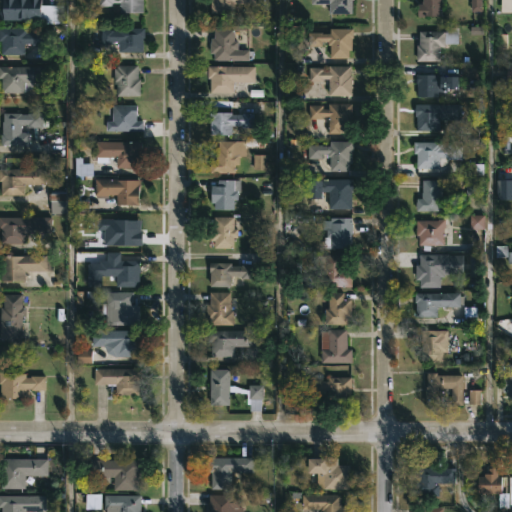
[(0,0),(41,0),(41,4),(53,4),(53,22),(40,22),(40,20),(0,20),(0,0)]
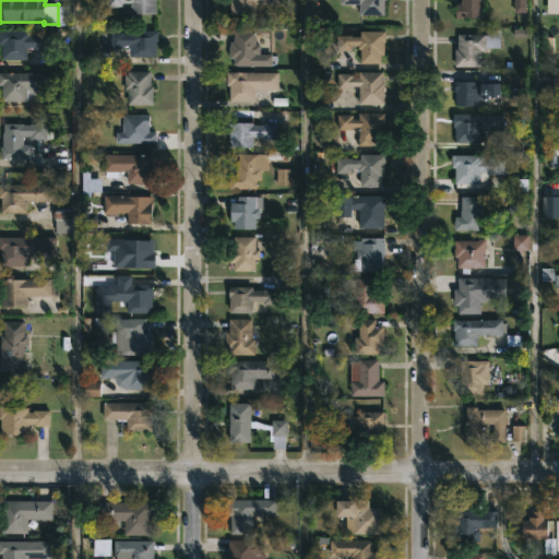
[(155,0),(155,13),(131,13),(131,3),(123,2),(122,7),(106,6),(106,0),(155,0)]
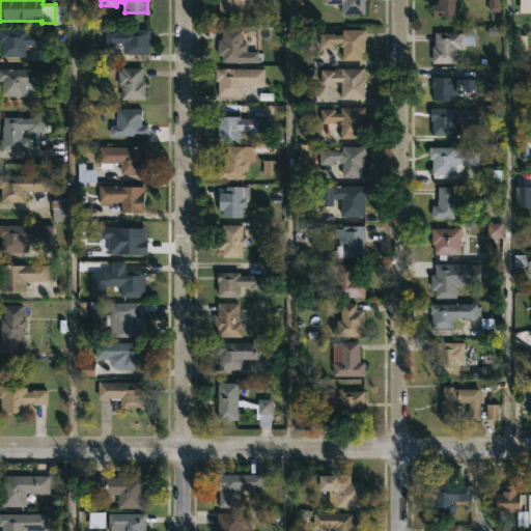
[(264,0),(264,5),(242,4),(242,16),(218,15),(217,0),(264,0)]
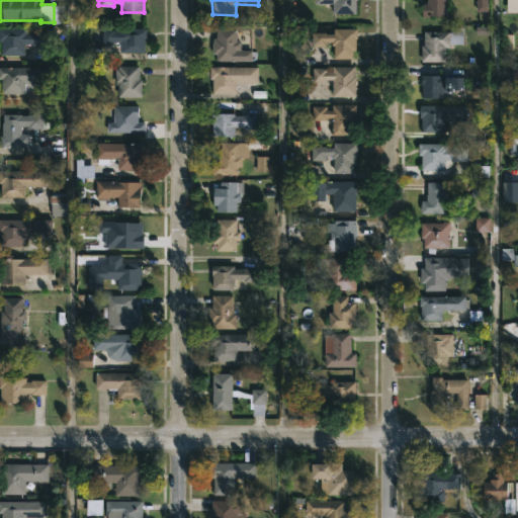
[(355,0),(355,13),(333,13),(333,3),(324,3),(324,8),(316,8),(315,0),(355,0)]
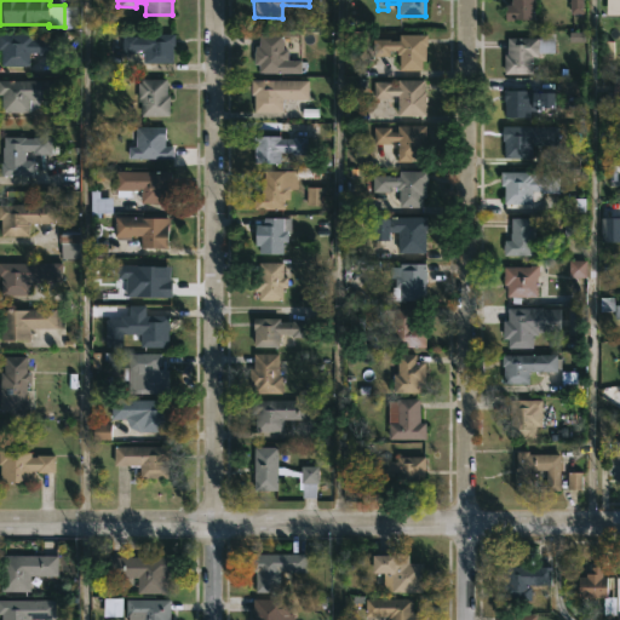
[(534,0),(535,10),(534,10),(533,18),(505,19),(505,4),(510,4),(510,0),(534,0)]
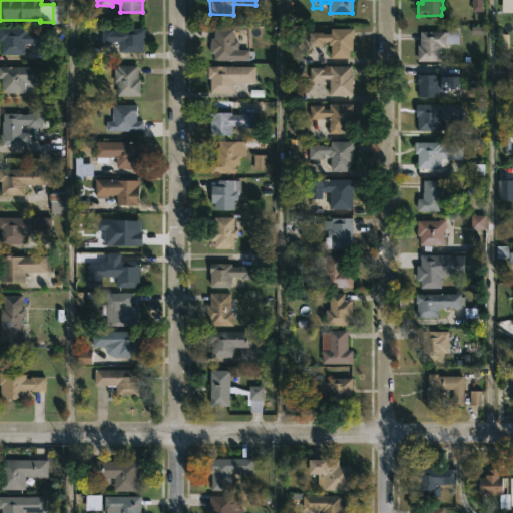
[(25,32),(31,32),(31,30),(45,30),(45,45),(24,43),(23,54),(0,53),(0,27),(25,28),(25,32)]
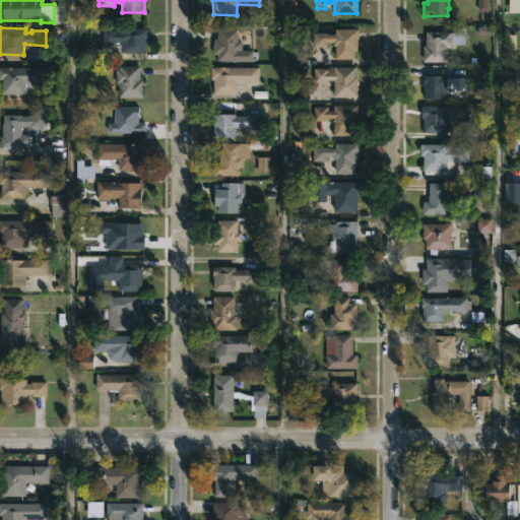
[(237,30),(237,41),(241,41),(241,50),(253,50),(252,61),(217,60),(217,54),(212,53),(212,43),(213,43),(213,38),(217,38),(217,29),(218,29),(218,27),(237,27),(237,30)]
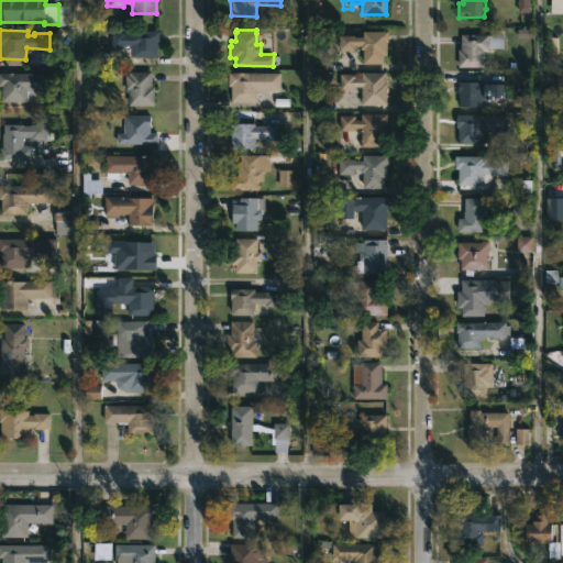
[(388,31),(388,42),(386,42),(386,55),(383,55),(383,64),(363,63),(363,48),(360,48),(360,45),(352,45),(352,48),(339,48),(339,35),(363,36),(363,30),(388,31)]
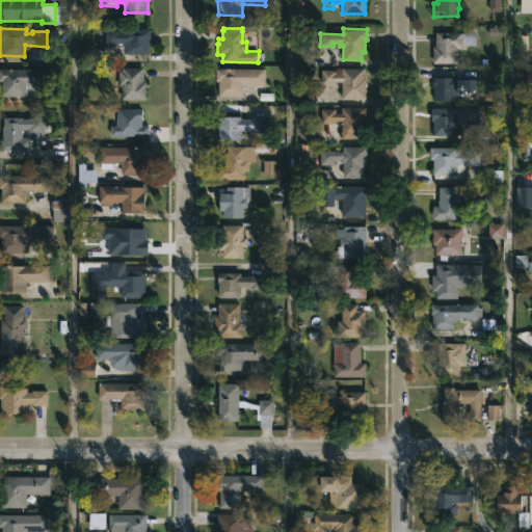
[(150,30),(148,55),(123,55),(123,45),(116,45),(116,47),(104,47),(104,31),(122,33),(122,30),(150,30)]
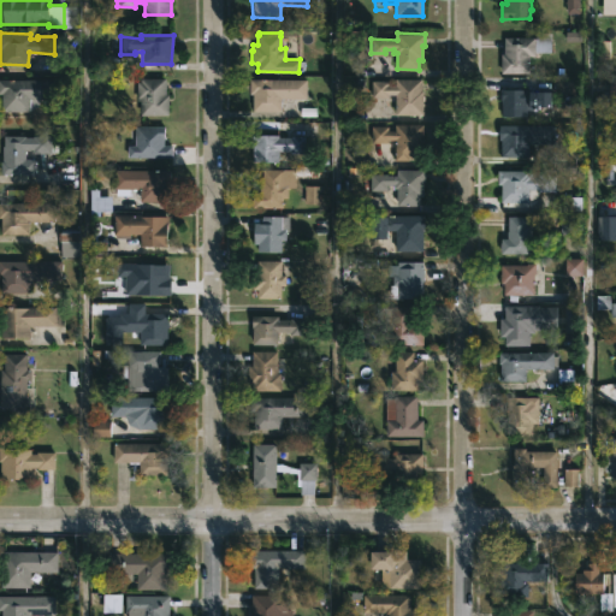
[(529,72),(501,72),(501,54),(504,54),(504,36),(534,36),(534,55),(529,55),(529,72)]
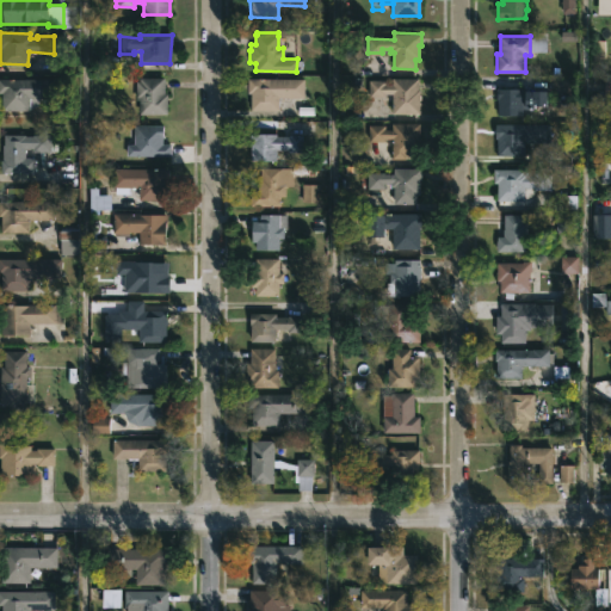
[(545,53),(545,38),(531,38),(531,53),(545,53)]
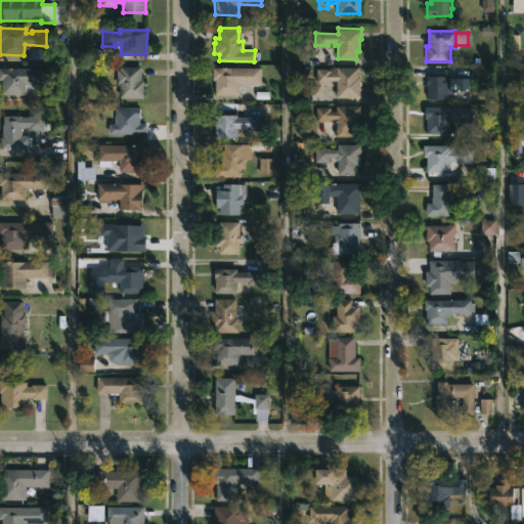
[(226,66),(261,68),(260,83),(238,83),(238,94),(214,94),(214,80),(212,80),(212,67),(226,66)]
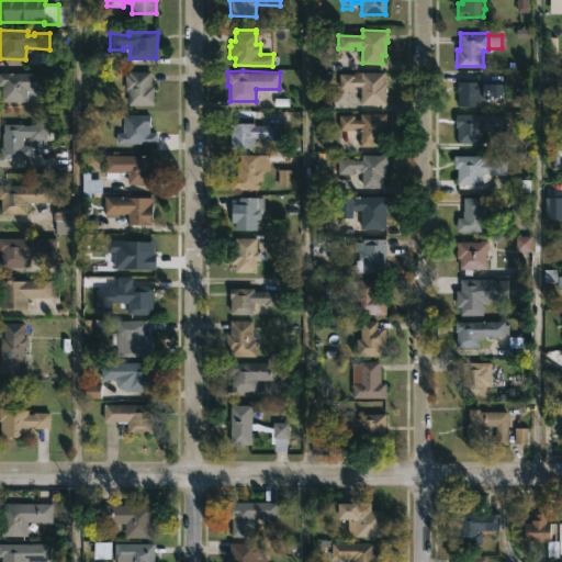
[(37,89),(34,97),(26,101),(4,101),(4,89),(0,89),(0,71),(51,72),(49,90),(37,89)]
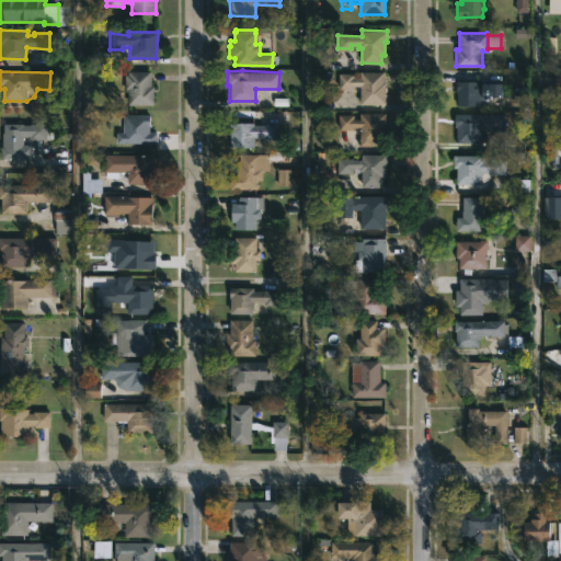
[(384,77),(385,104),(359,104),(359,86),(353,86),(353,88),(338,88),(339,72),(354,72),(354,77),(359,77),(359,71),(384,71),(384,77)]
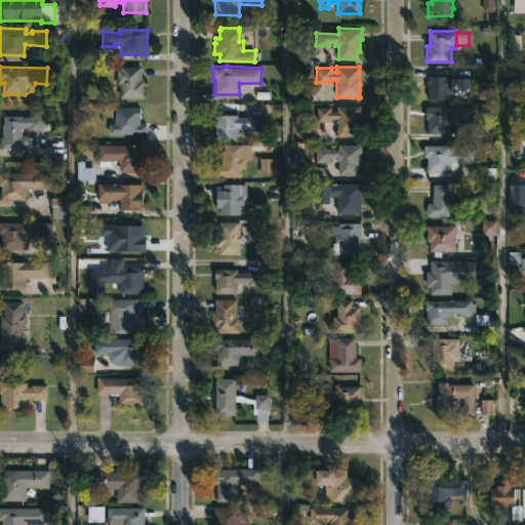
[(139,69),(142,70),(140,82),(144,82),(144,97),(119,97),(119,85),(116,85),(116,71),(119,71),(119,68),(139,69)]
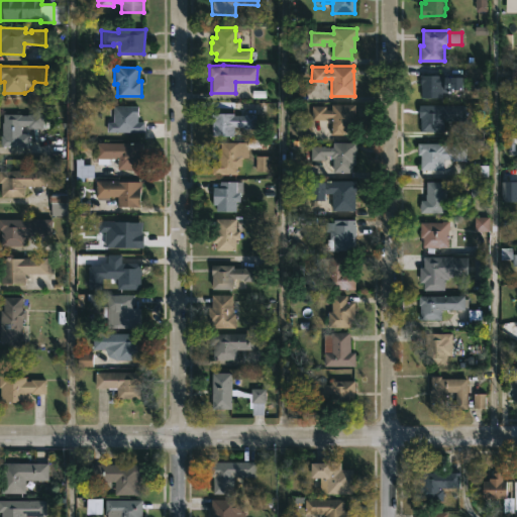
[(444,74),(444,76),(462,76),(462,88),(452,88),(452,90),(444,90),(444,88),(441,88),(441,97),(421,97),(420,84),(419,84),(419,75),(444,74)]
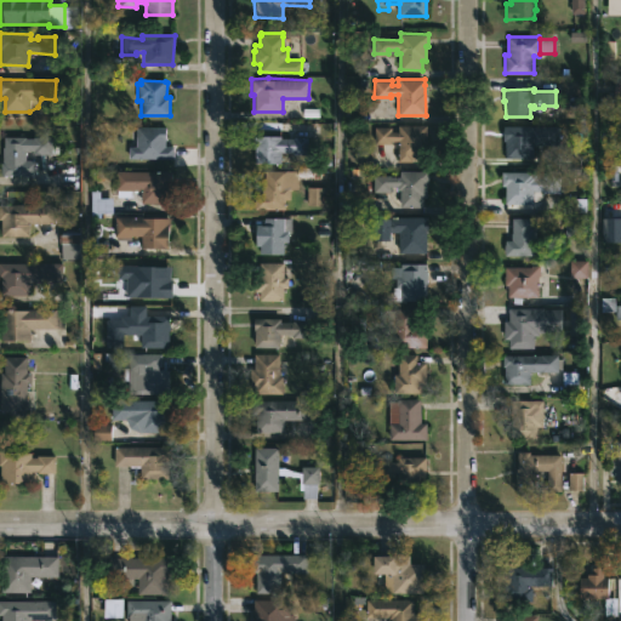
[(426,125),(426,159),(411,158),(411,161),(397,161),(398,141),(391,141),(391,143),(374,143),(374,126),(391,127),(391,131),(398,131),(398,125),(426,125)]
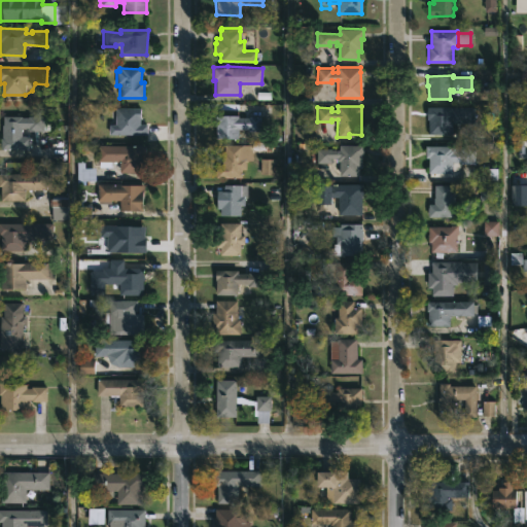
[(475,106),(475,108),(479,108),(479,121),(475,121),(475,124),(452,124),(452,135),(426,135),(427,106),(475,106)]
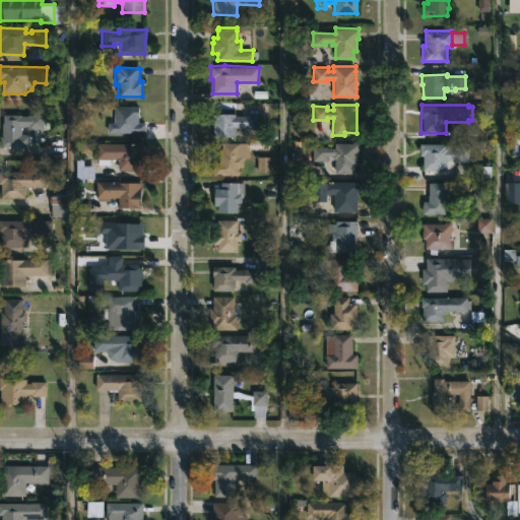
[(137,117),(137,121),(144,121),(144,132),(108,132),(108,123),(114,123),(114,106),(138,106),(137,117)]
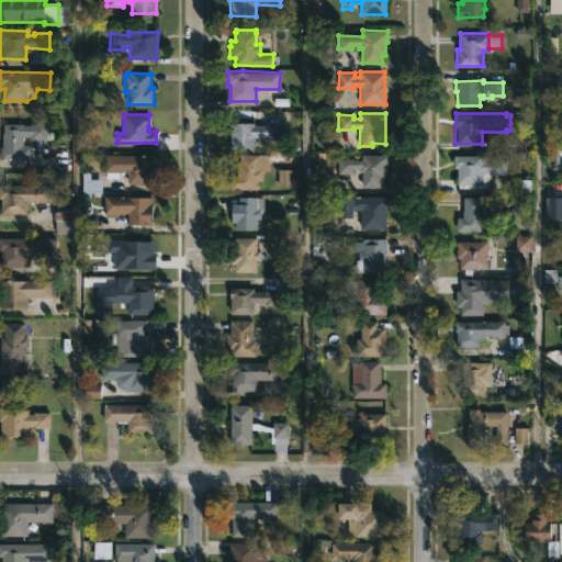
[(254,122),(254,125),(278,124),(278,139),(265,139),(265,137),(254,137),(254,147),(231,147),(231,133),(228,133),(228,122),(254,122)]
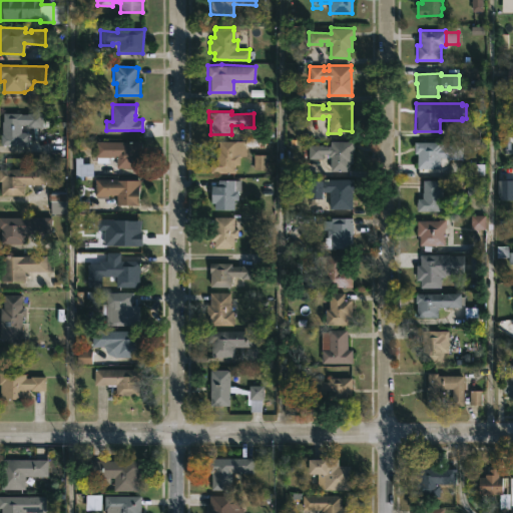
[(42,112),(42,114),(48,114),(48,125),(42,125),(42,127),(26,127),(26,126),(23,126),(23,124),(20,124),(20,131),(28,131),(28,144),(0,144),(0,134),(2,134),(2,112),(20,112),(20,114),(42,112)]
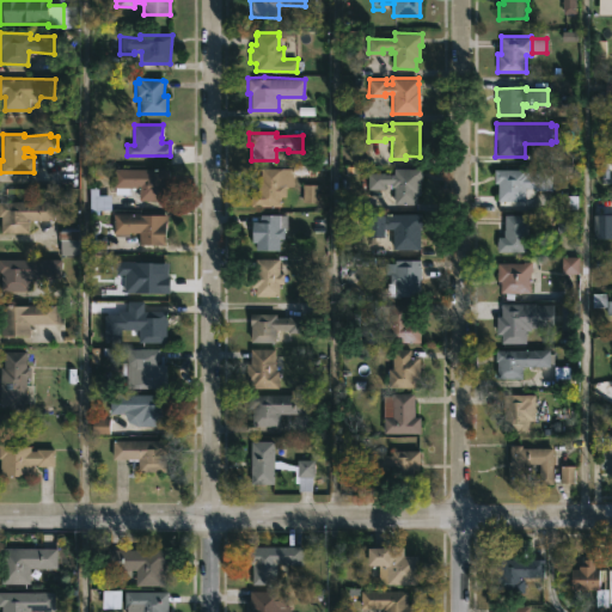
[(282,207),(252,206),(252,190),(256,190),(257,175),(259,175),(259,167),(293,167),(293,196),(282,196),(282,207)]
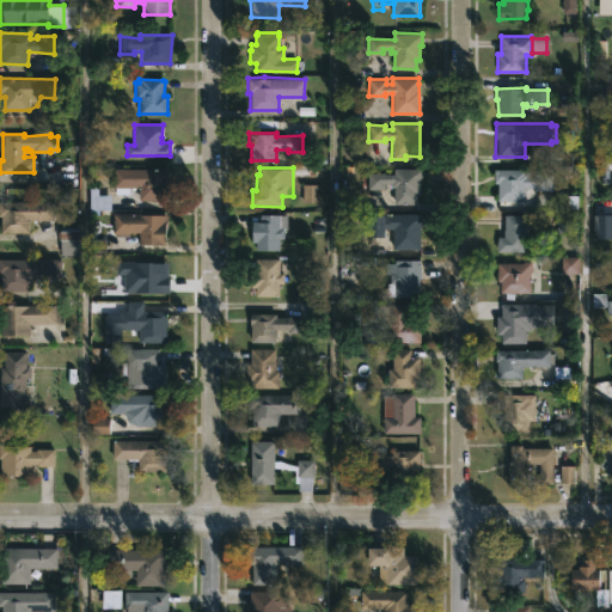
[(421,167),(420,194),(416,194),(416,204),(393,203),(393,187),(391,187),(391,183),(384,183),(384,189),(367,189),(367,172),(393,173),(393,167),(421,167)]
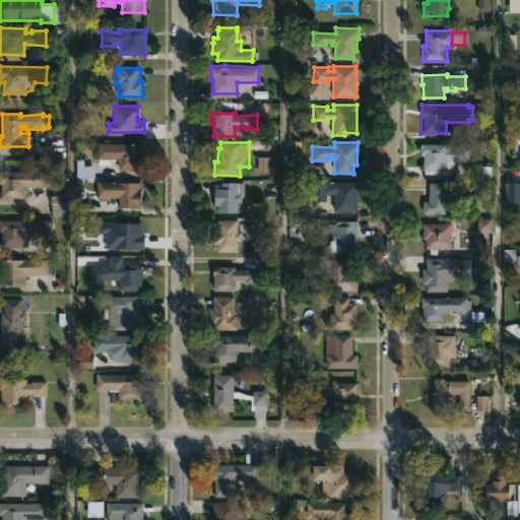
[(141,155),(141,171),(118,171),(118,158),(109,158),(109,165),(98,165),(96,143),(144,143),(144,155),(141,155)]
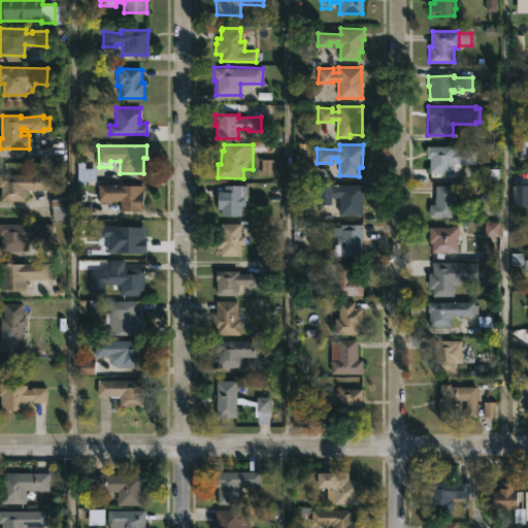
[(466,146),(466,149),(475,150),(475,164),(461,164),(460,168),(453,171),(453,173),(429,173),(429,158),(425,158),(426,145),(466,146)]
